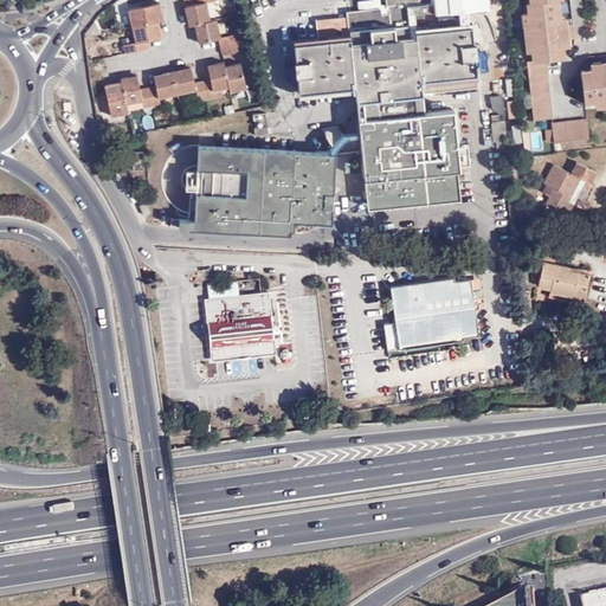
[(211,20),(206,2),(214,0),(198,0),(199,2),(185,6),(189,25),(194,24),(211,20)]
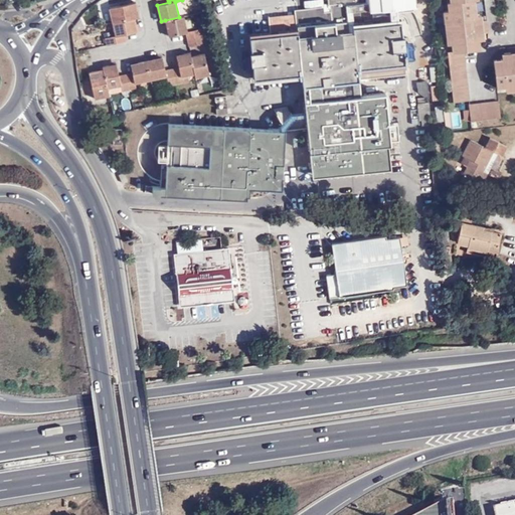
[(353,22),(352,10),(371,8),(370,2),(350,4),(349,1),(355,1),(355,0),(327,0),(328,3),(323,3),(323,0),(311,0),(304,1),(305,8),(295,9),(295,13),(297,28),(297,31),(249,36),(250,51),(249,51),(251,64),(252,63),(253,78),(301,74),(302,76),(310,153),(391,144),(385,93),(360,95),(358,70),(358,67),(404,62),(403,48),(405,47),(403,35),(402,35),(400,20),(354,25),(353,22)]
